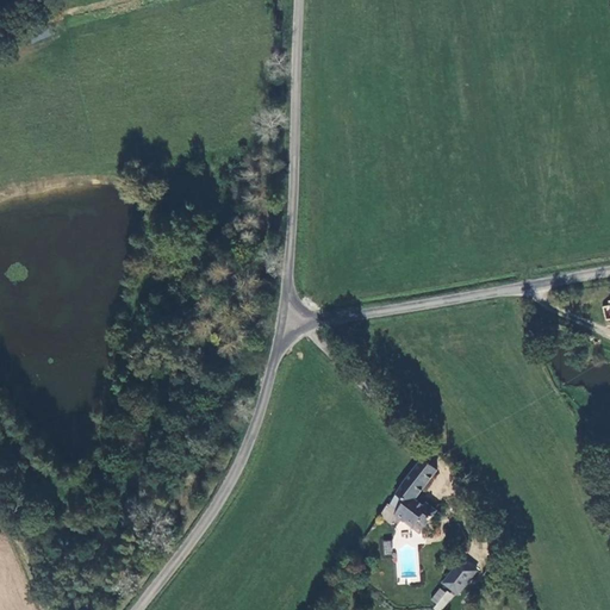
[(409,502),(398,516),(416,528),(421,522),(427,526),(437,510),(427,503),(425,505),(418,500),(440,470),(424,458),(398,495),(404,499),(409,502)]
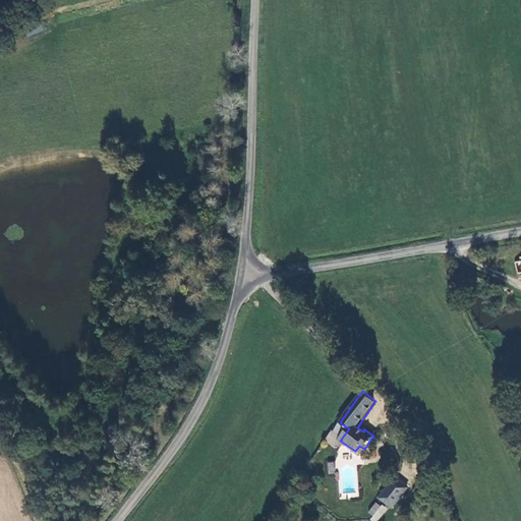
[(327,462),(328,474),(335,473),(334,461),(327,462)]
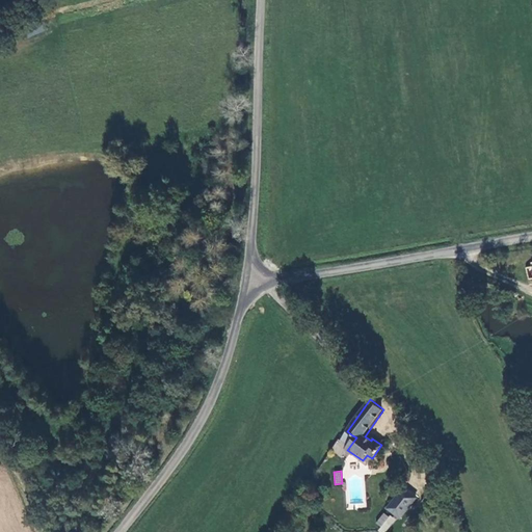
[(403,486),(409,493),(416,485),(409,479),(403,486)]
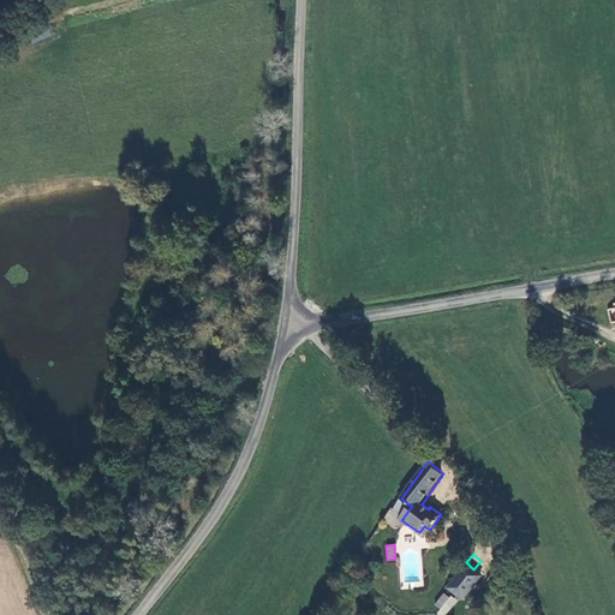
[(466,562),(446,586),(461,599),(482,575),(473,569),(466,562)]
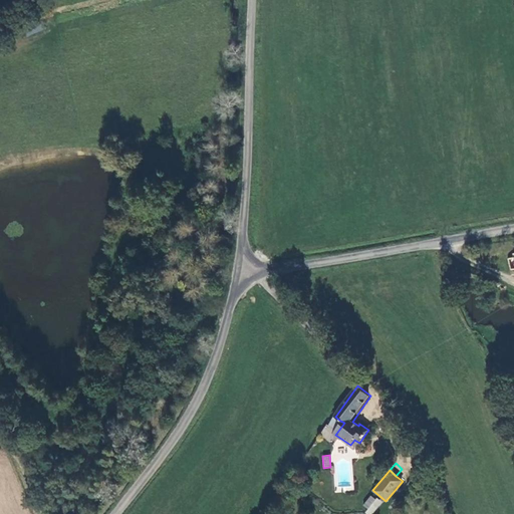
[(306,502),(313,507),(318,500),(311,495),(306,502)]
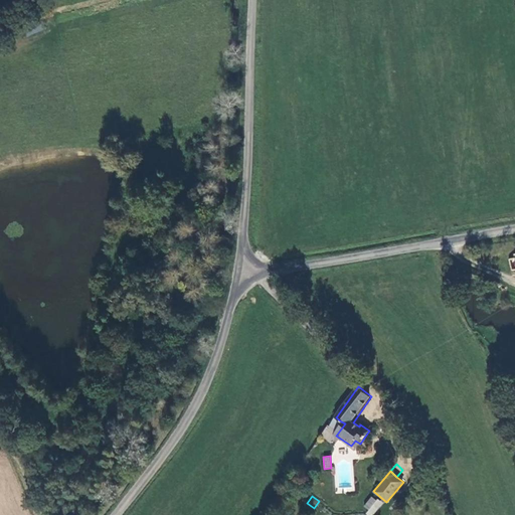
[(362,507),(370,514),(374,514),(383,506),(372,496),(362,507)]
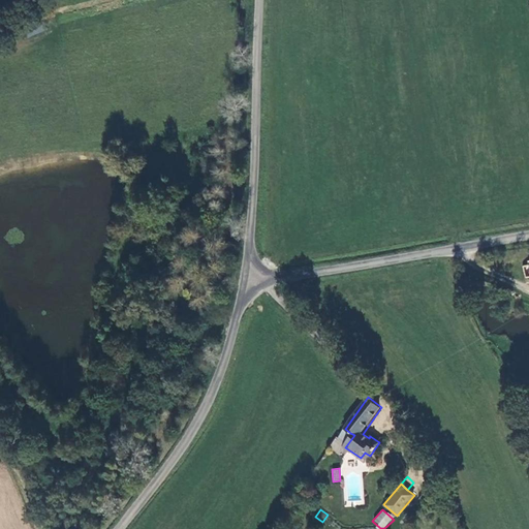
All buildings are outlined.
